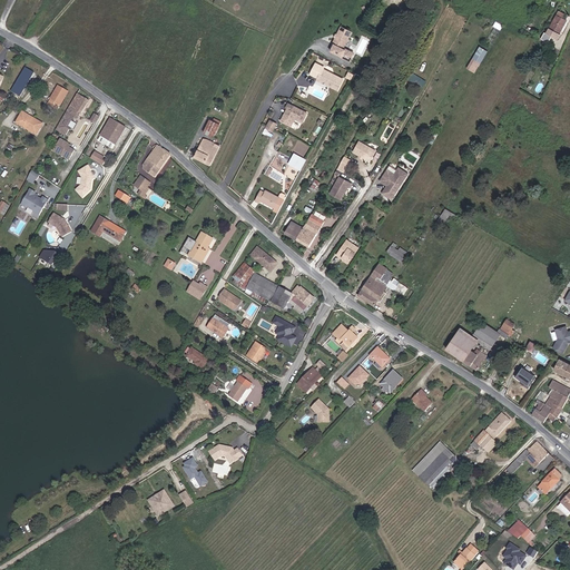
[(556,15),(549,28),(559,33),(566,21),(564,20),(567,17),(560,13),(559,17),(556,15)]
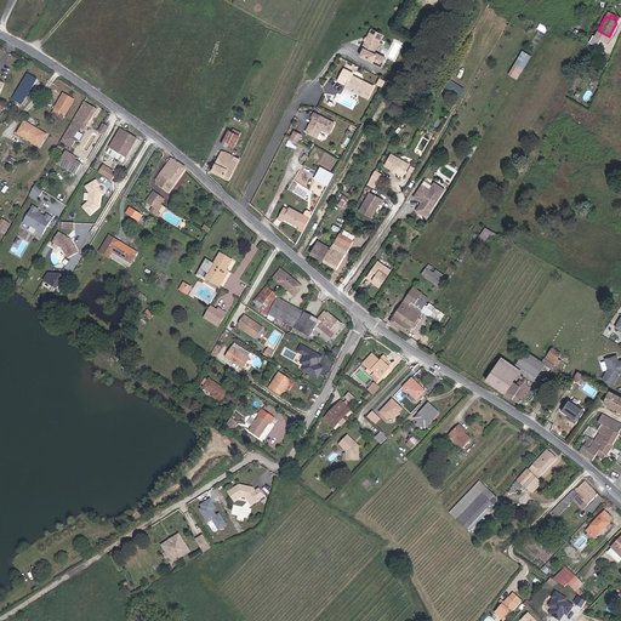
[(386,36),(375,29),(360,53),(374,62),(380,52),(377,51),(386,36)]
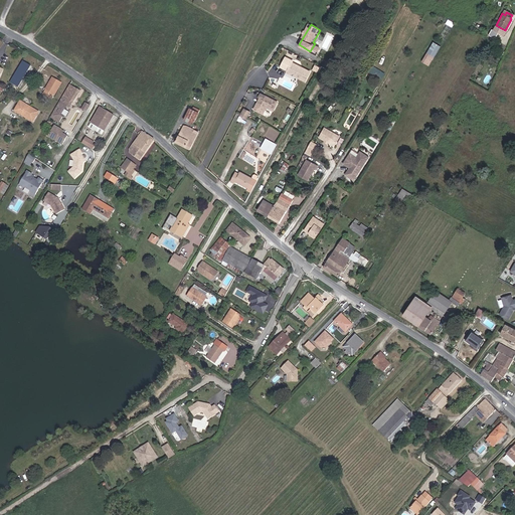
[(430,65),(442,45),(434,41),(421,61),(430,65)]
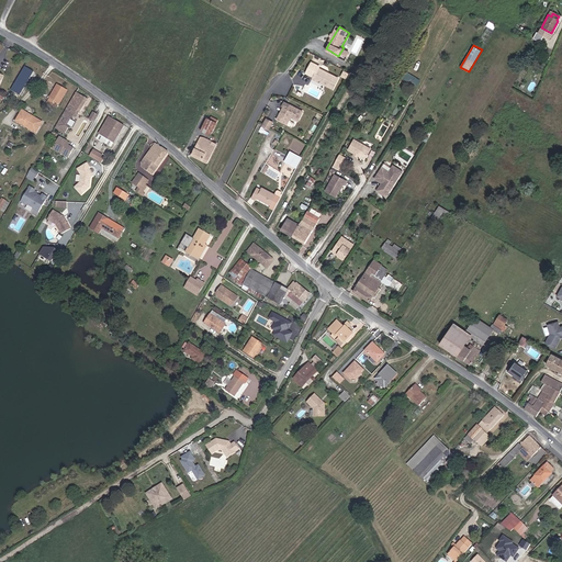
[(550,62),(542,57),(540,63),(547,67),(550,62)]
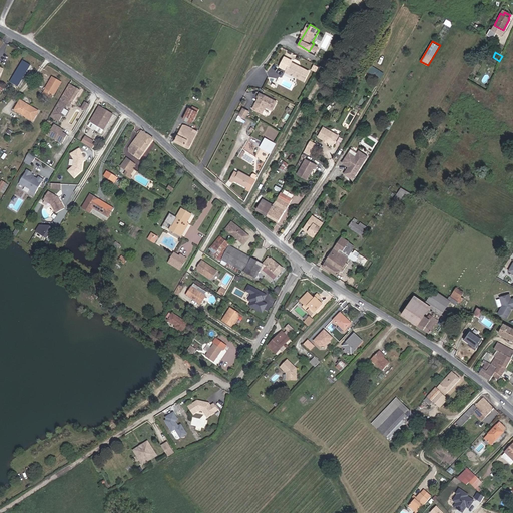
[(292,59),(285,55),(280,64),(286,68),(285,70),(303,81),(309,72),(291,61),(292,59)]
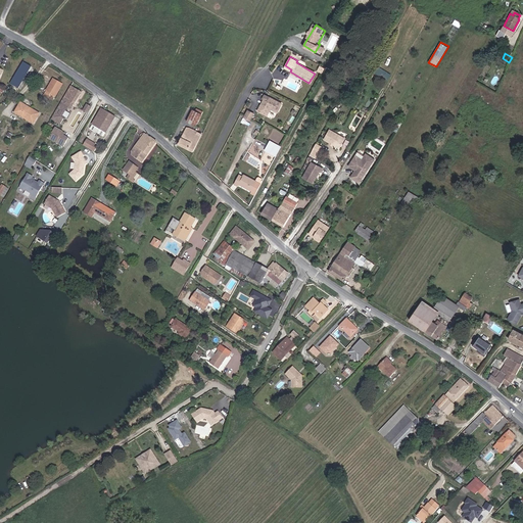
[(31,67),(22,62),(10,84),(18,89),(31,67)]
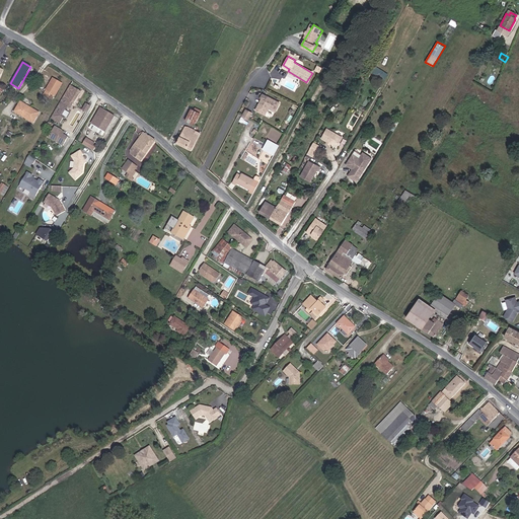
[(55,93),(62,82),(54,77),(47,88),(55,93)]
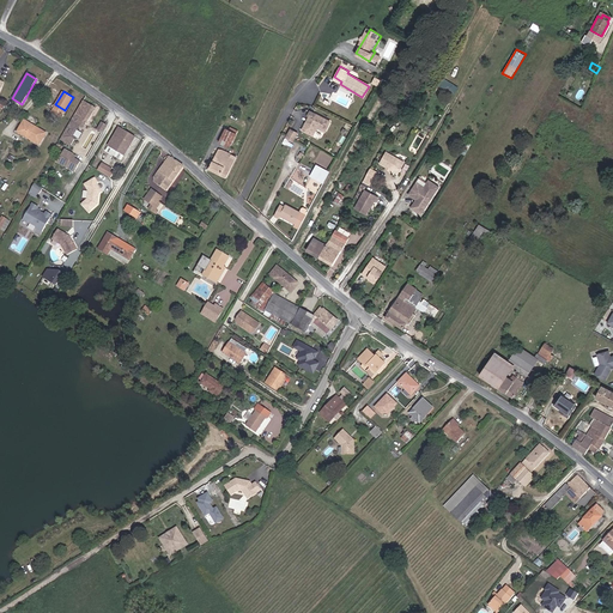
[(576,96),(572,104),(582,109),(586,101),(576,96)]
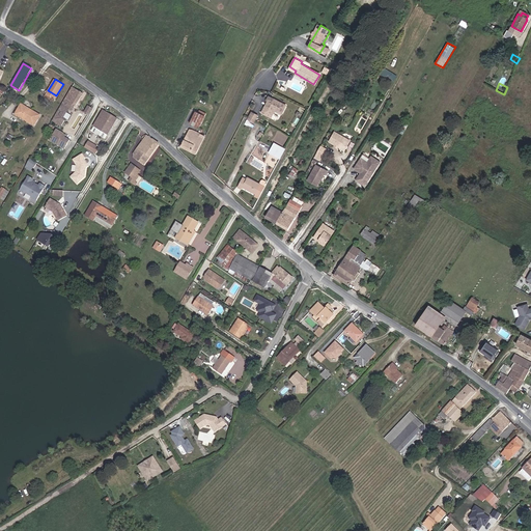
[(83,93),(72,87),(52,120),(61,127),(64,120),(61,118),(66,110),(76,105),(83,93)]
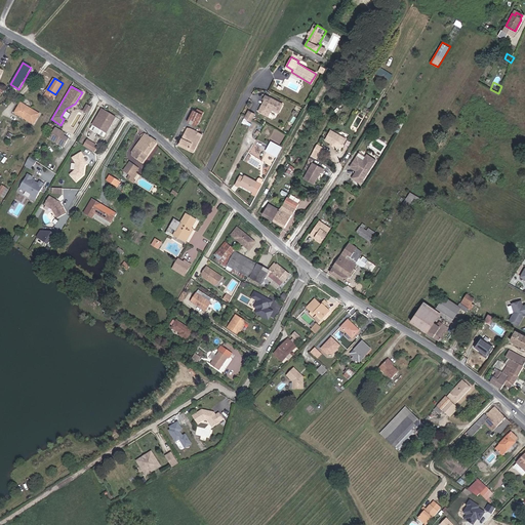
[(282,103),(266,92),(264,95),(265,96),(257,108),(266,113),(270,108),(272,108),(277,111),(282,103)]
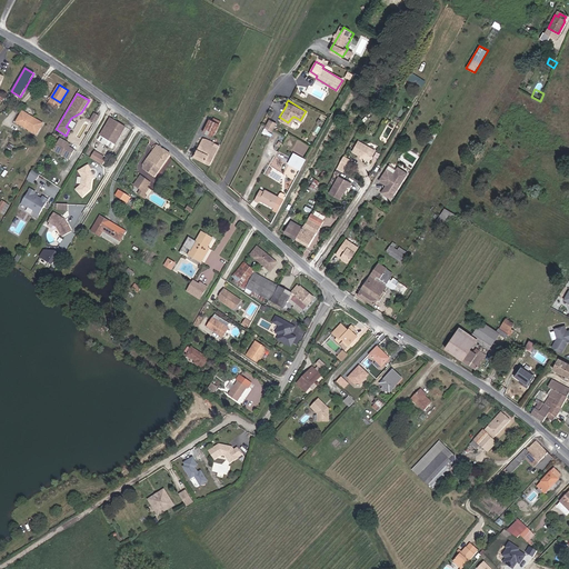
[(33,121),(35,119),(25,113),(18,125),(38,137),(45,125),(40,122),(39,123),(33,121)]
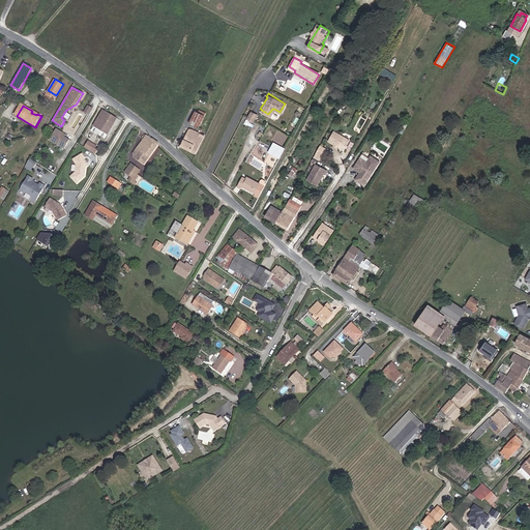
[(109,134),(118,117),(105,109),(94,126),(95,126),(93,130),(106,138),(108,134),(109,134)]
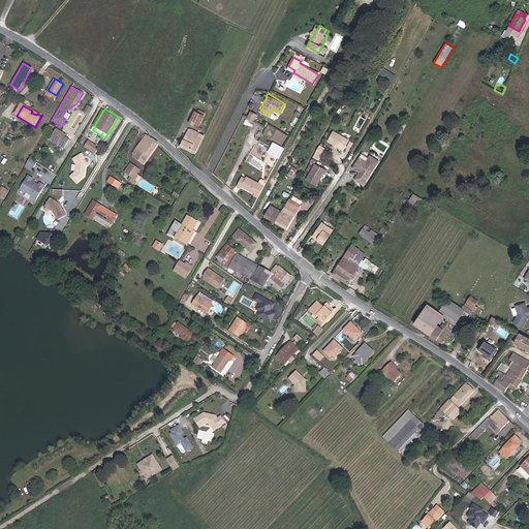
[(252,120),(256,114),(251,110),(247,117),(252,120)]
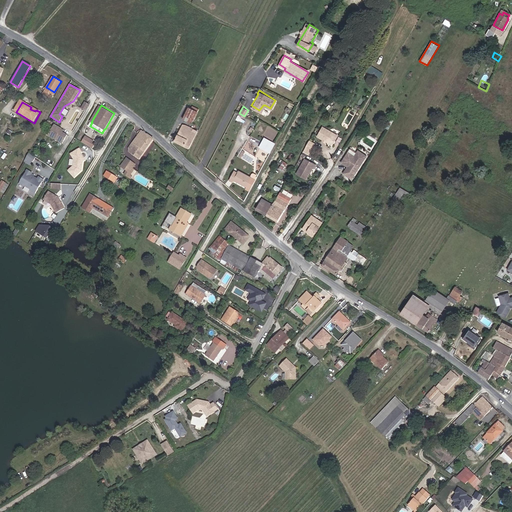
[(199,112),(189,107),(183,119),(192,124),(194,123),(199,112)]
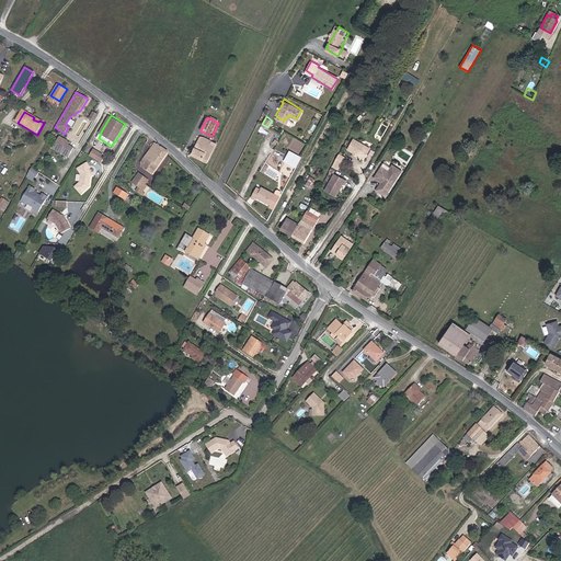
[(49,118),(45,128),(50,132),(56,122),(49,118)]
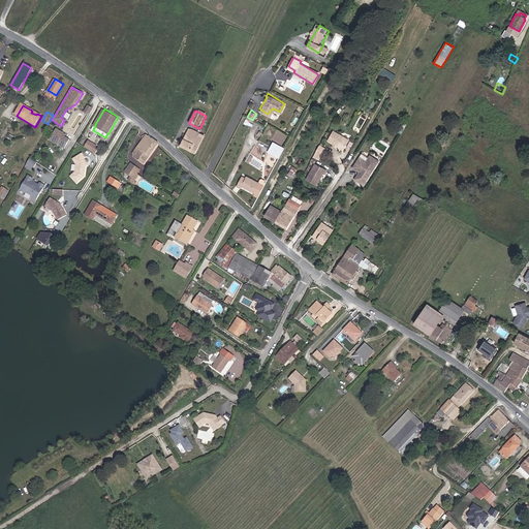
[(181,147),(196,154),(206,135),(190,128),(185,139),(184,139),(181,147)]
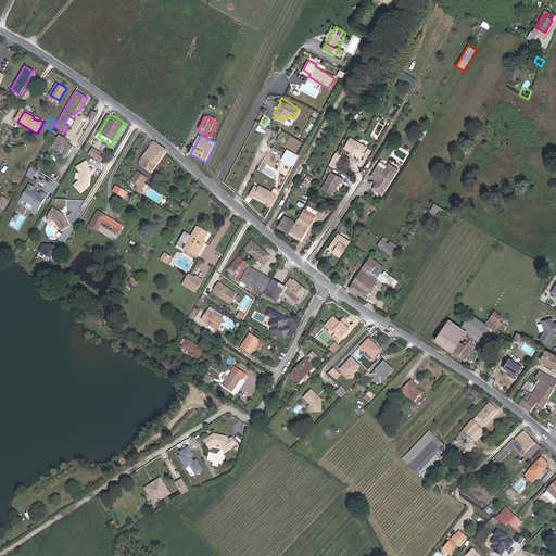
[(67,156),(73,148),(67,144),(65,143),(66,140),(59,136),(52,147),(67,156)]
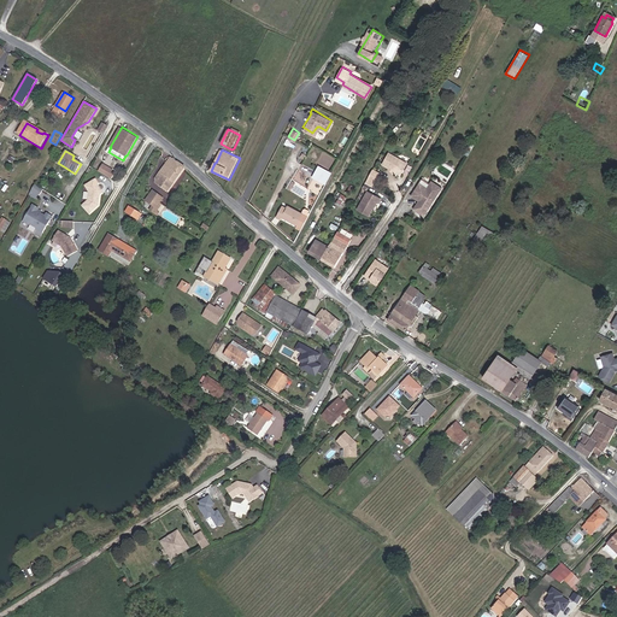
[(407,163),(389,152),(382,163),(391,168),(401,174),(407,163)]
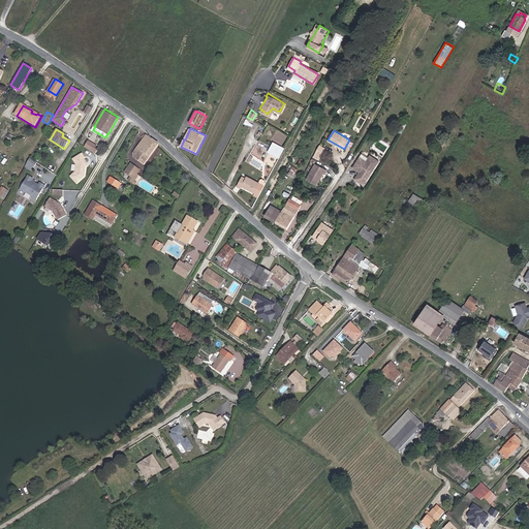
[(159,143),(147,134),(131,156),(144,164),(159,143)]
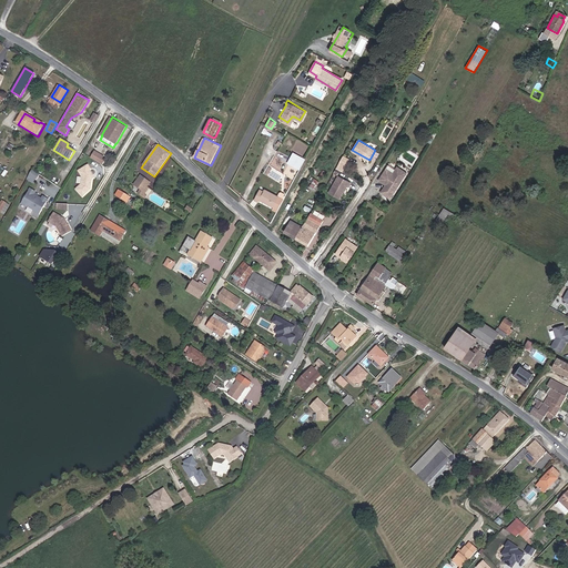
[(108,158),(95,151),(91,158),(103,165),(108,158)]
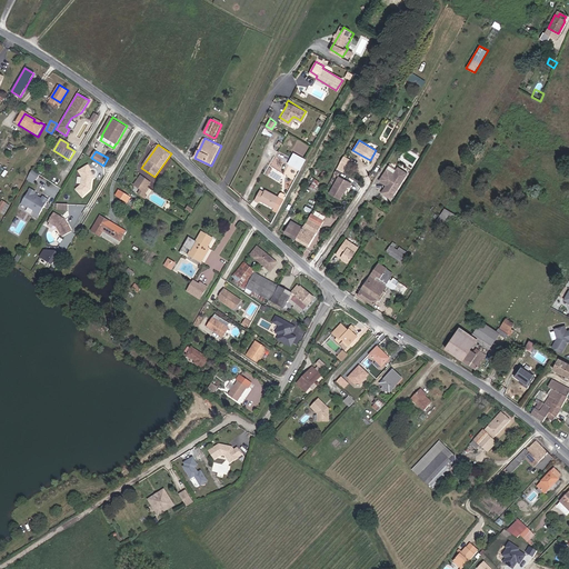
[(293,155),(289,163),(300,169),(306,158),(299,155),(298,157),(293,155)]
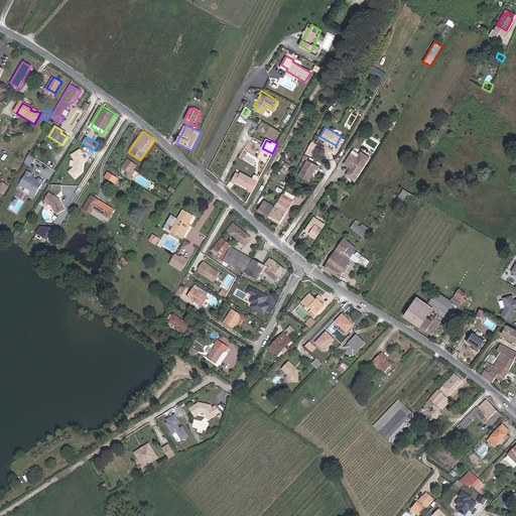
[(317,143),(311,140),(308,147),(313,150),(317,143)]
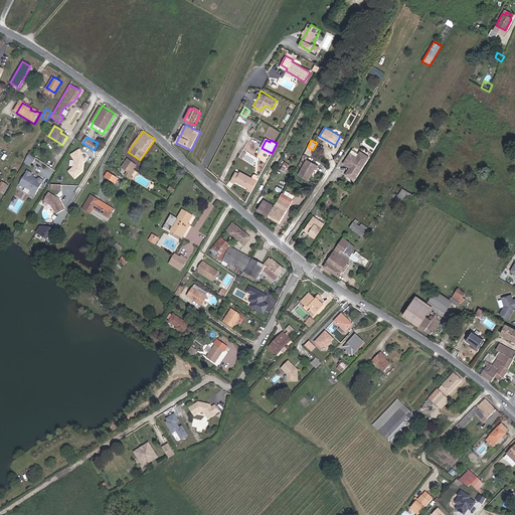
[(370,157),(361,150),(357,157),(350,152),(343,164),(349,168),(345,175),(354,180),(370,157)]
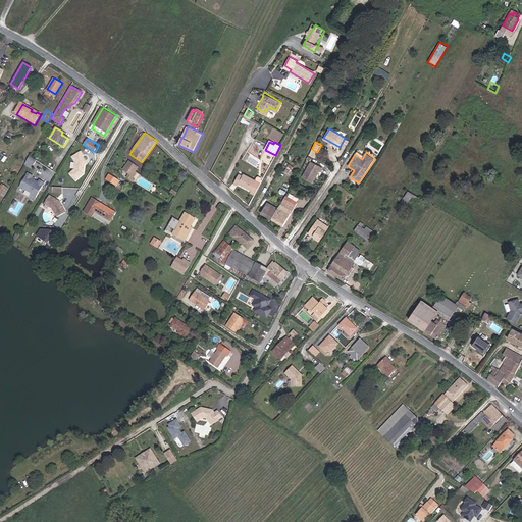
[(83,157),(80,153),(71,160),(75,165),(75,169),(70,173),(76,180),(84,173),(85,165),(84,165),(84,163),(85,162),(81,158),(83,157)]
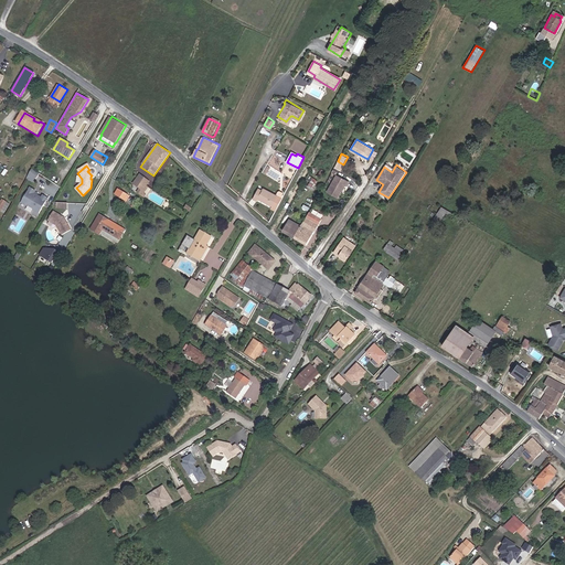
[(287,191),(292,180),(281,173),(275,183),(287,191)]
